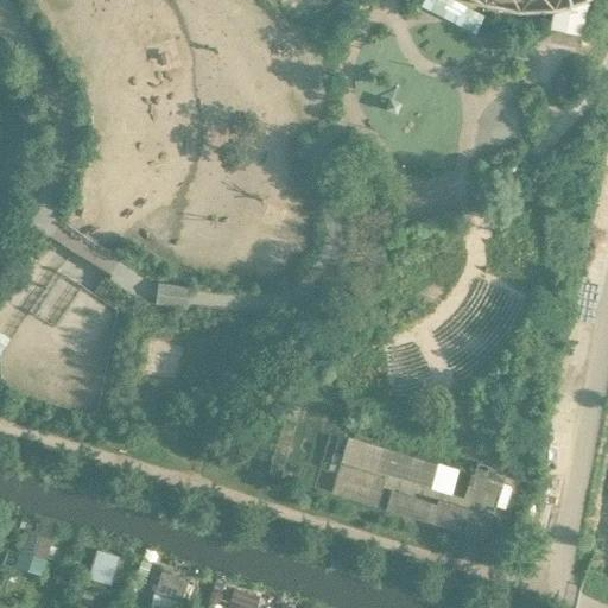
[(481,17),(449,0),(424,0),(423,2),(475,29),(477,24),(481,17)]
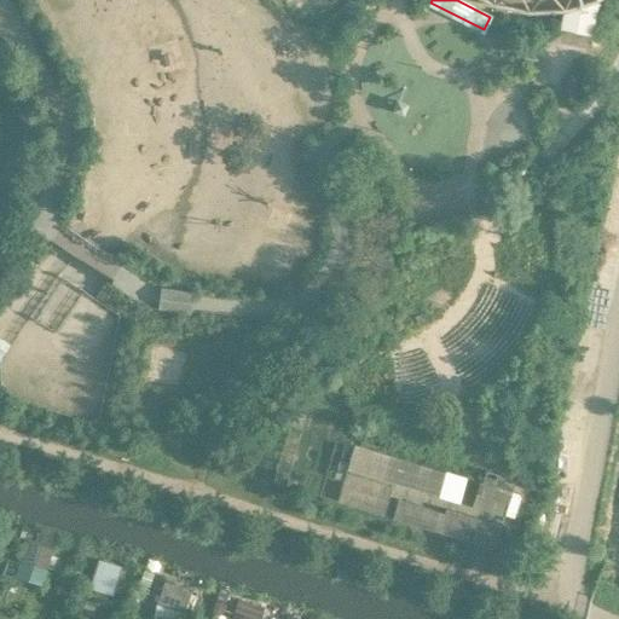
[(486,0),(496,4),(530,11),(541,11),(565,9),(561,29),(576,32),(591,35),(597,0),(486,0)]
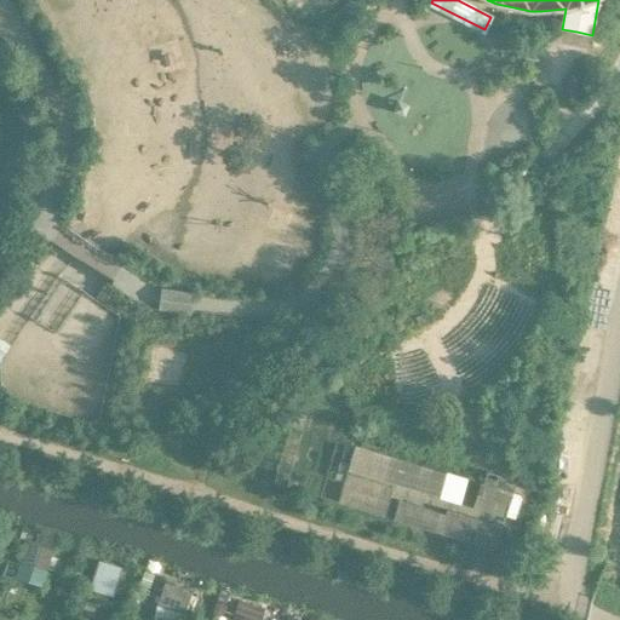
[(158,311),(191,315),(191,313),(193,304),(194,294),(195,291),(189,291),(166,288),(160,287),(160,288),(159,298),(158,309),(158,311)]
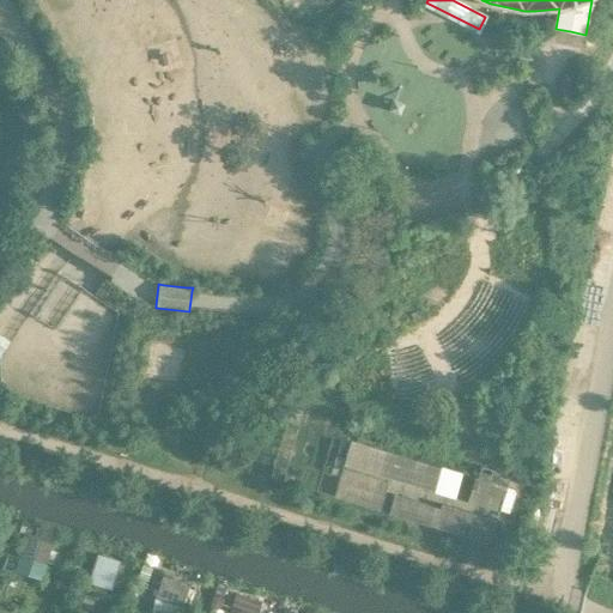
[(149,341),(143,377),(180,383),(186,346),(149,341)]
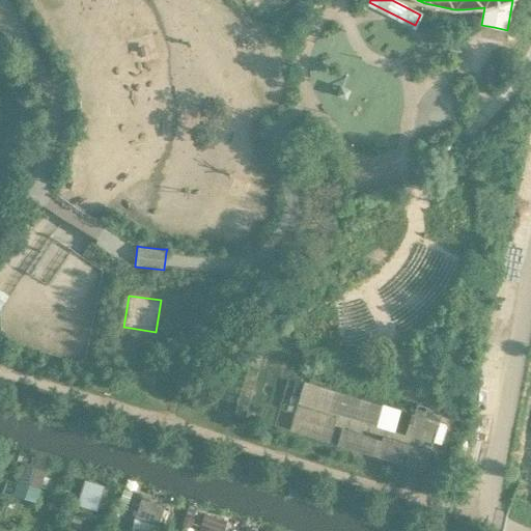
[(399,411),(303,382),(297,402),(393,431),(399,411)]
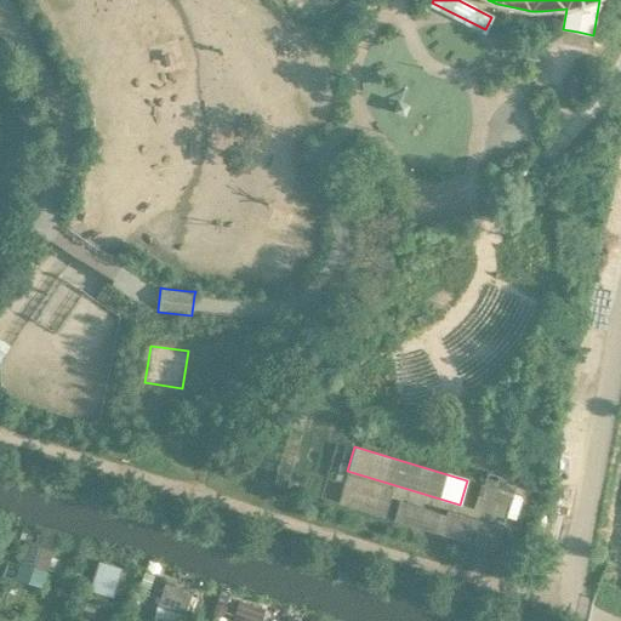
[(505,518),(512,494),(495,489),(497,477),(486,473),(483,484),(479,484),(472,508),(505,518)]
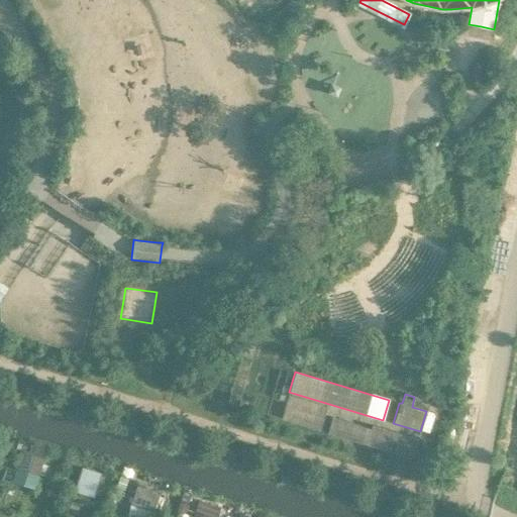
[(327,406),(288,395),(281,418),(320,430),(327,406)]
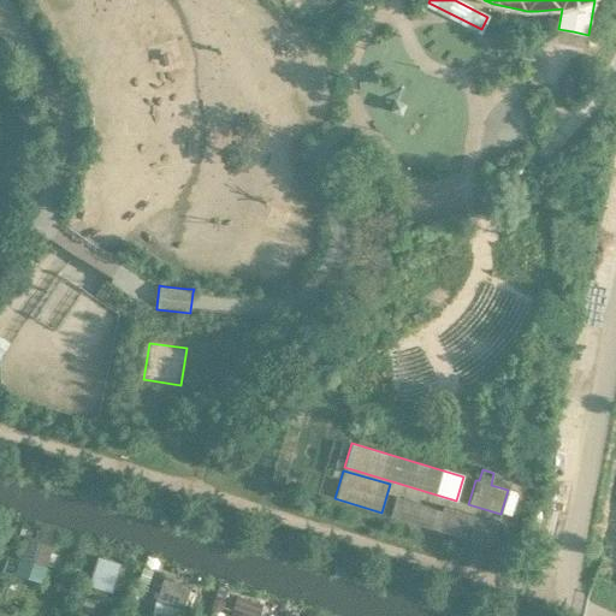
[(395,496),(389,515),(490,546),(498,522),(443,505),(442,510),(395,496)]
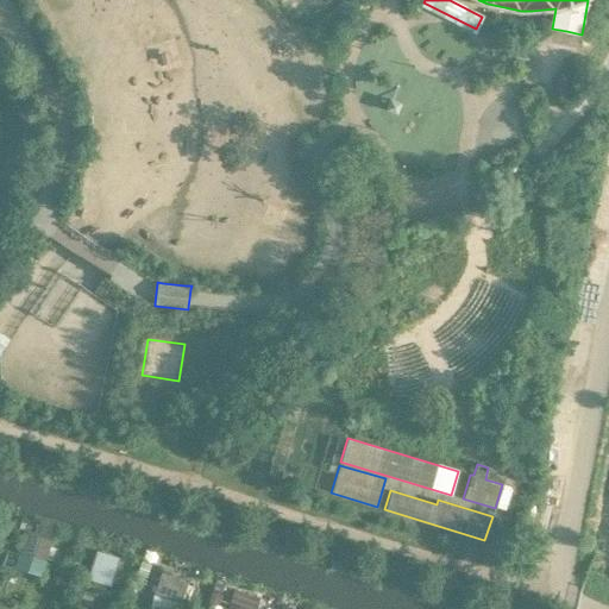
[(24,534),(18,554),(43,563),(50,542),(24,534)]
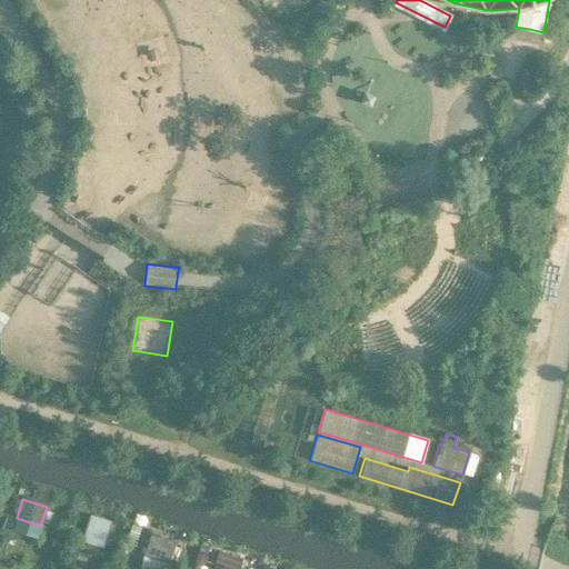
[(85,530),(81,540),(102,547),(110,521),(92,516),(91,520),(95,521),(91,532),(85,530)]
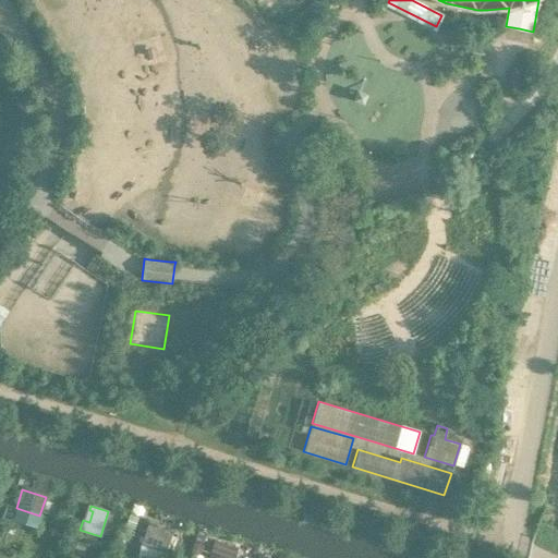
[(147,524),(141,545),(164,554),(170,535),(155,530),(156,528),(147,524)]
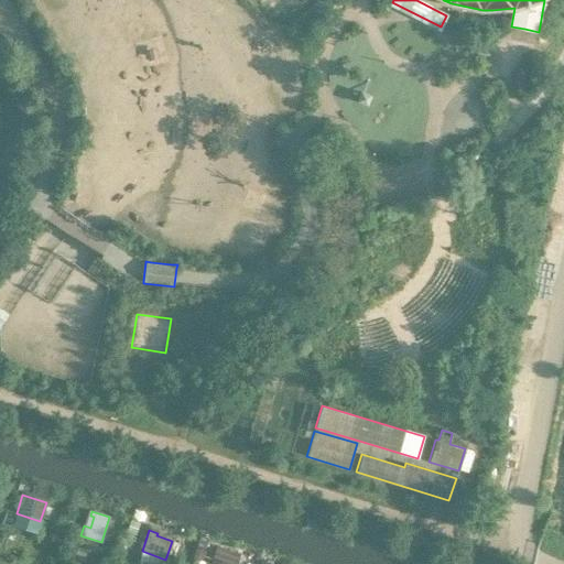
[(217,548),(210,563),(236,563),(239,555),(217,548)]
